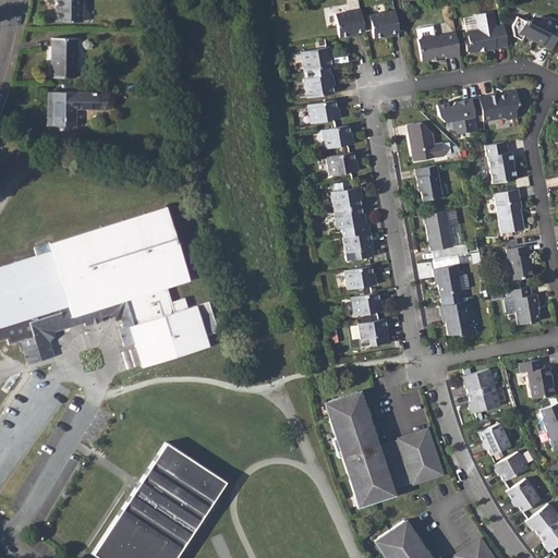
[(55,0),(55,22),(82,22),(82,0),(55,0)]
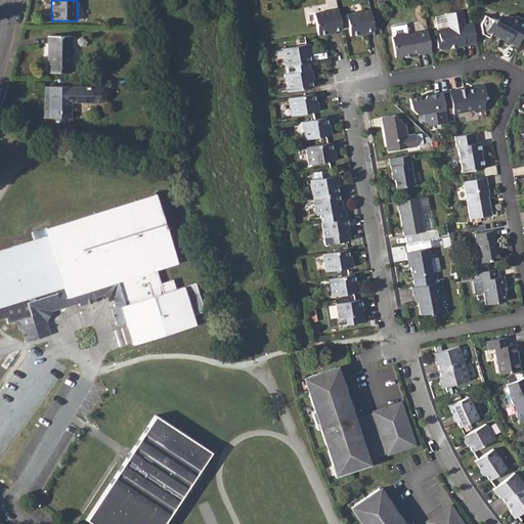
[(340,30),(336,9),(311,13),(315,35),(333,32),(333,31),(340,30)]
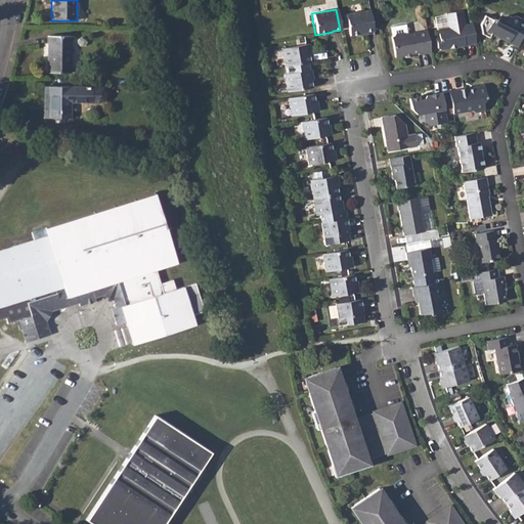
[(373,30),(368,10),(345,13),(349,36),(365,33),(365,31),(373,30)]
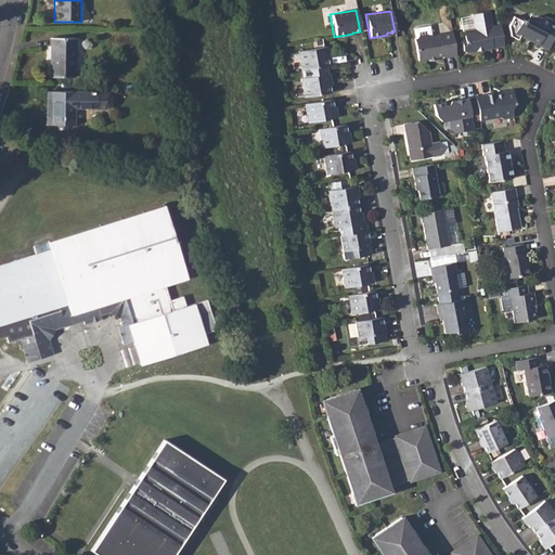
[(503,47),(499,24),(490,26),(488,12),(470,14),(473,28),(461,30),(463,40),(460,40),(461,50),(465,53),(503,47)]
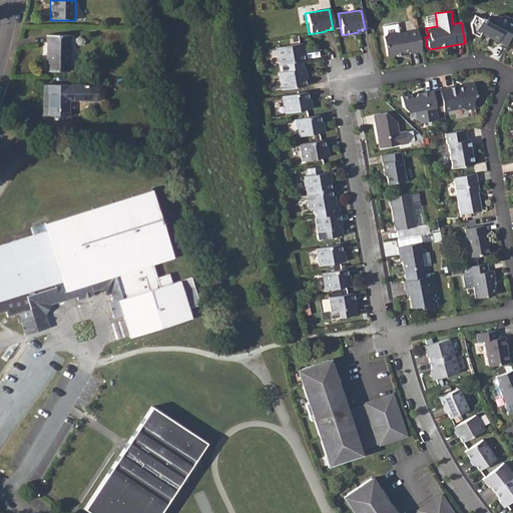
[(492,42),(504,48),(512,24),(512,19),(502,14),(499,15),(495,13),(486,16),(485,19),(473,13),(469,22),(470,31),(476,34),(478,30),(493,39),(492,42)]
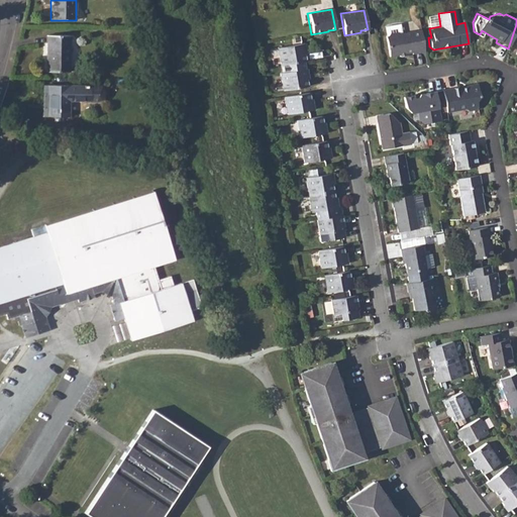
[(423,50),(420,29),(399,32),(398,31),(388,33),(388,35),(384,35),(387,56),(411,52),(411,54),(423,50)]
